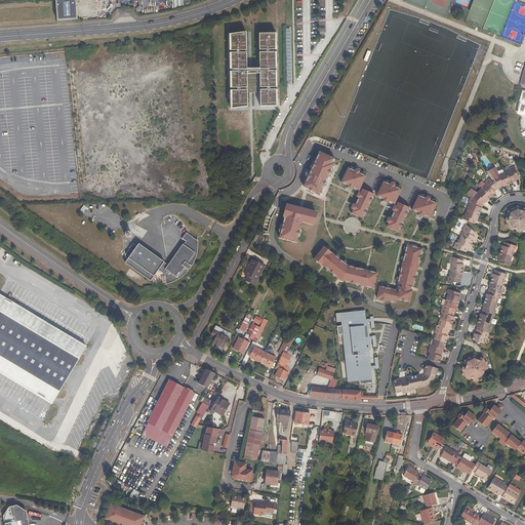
[(55,0),(57,19),(77,17),(75,0),(55,0)]
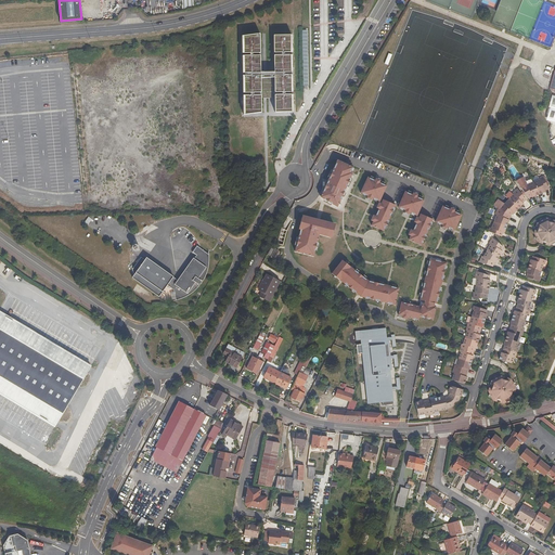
[(260,34),(242,36),(243,53),(249,53),(249,55),(242,55),(243,73),(249,73),(250,76),(243,76),(243,93),(250,93),(250,95),(243,95),(244,115),(261,113),(261,99),(267,98),(267,95),(274,95),(274,98),(275,113),(293,112),(293,94),(285,94),(285,92),(293,92),(293,75),(285,75),(285,73),(293,73),(292,55),(284,55),(284,52),(292,52),(292,35),(273,36),(274,53),(281,52),(282,55),(274,55),(274,72),(260,73),(260,55),(253,55),(253,53),(260,53),(260,34)]
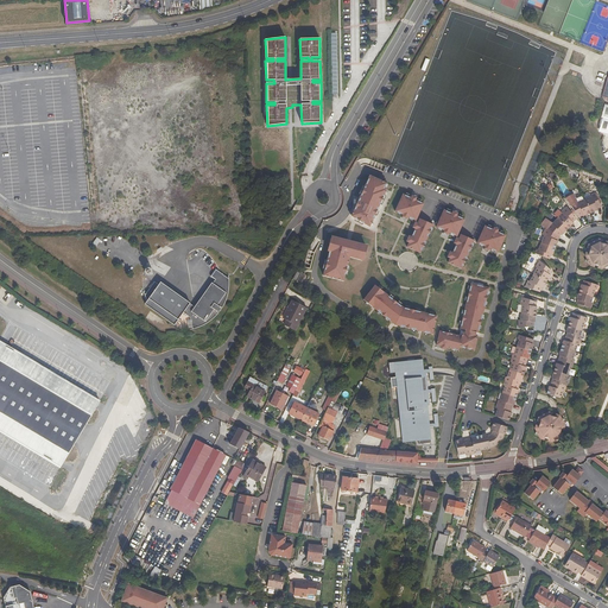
[(365,225),(369,227),(371,225),(373,225),(371,223),(386,190),(384,189),(386,183),(369,176),(352,213),(350,216),(365,225)]
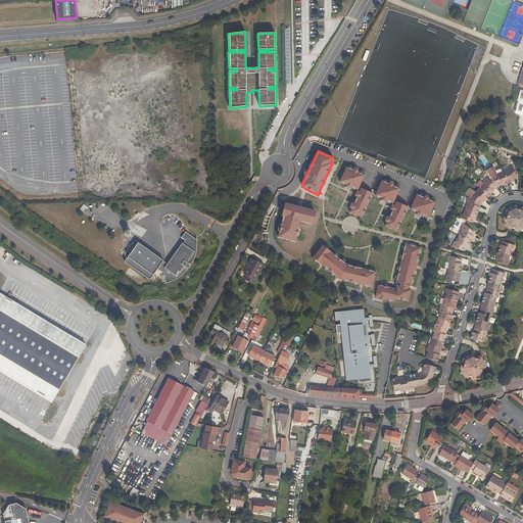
[(353,171),(346,167),(339,182),(346,185),(350,187),(351,187),(358,190),(364,175),(357,172),(353,171)]
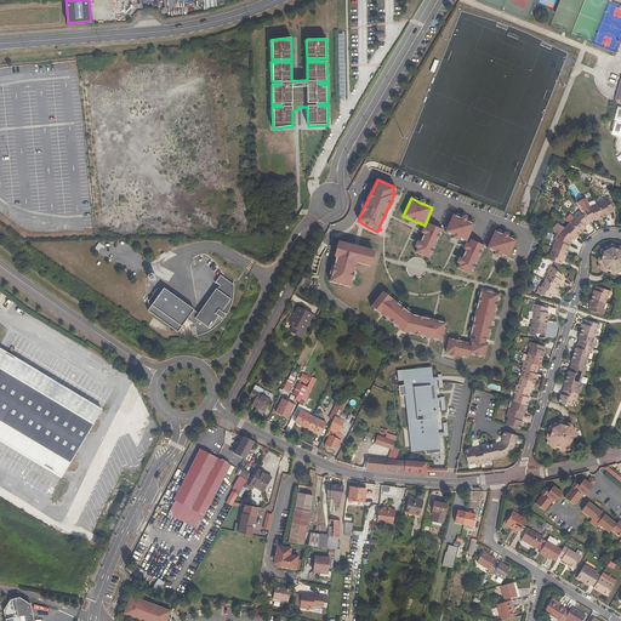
[(603,199),(603,201),(597,204),(602,217),(605,216),(605,214),(609,211),(609,214),(613,211),(607,198),(603,199)]
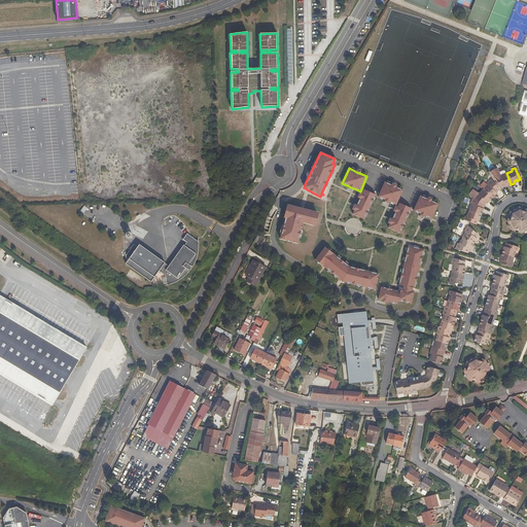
[(494,177),(501,188),(504,186),(504,185),(506,184),(507,186),(511,184),(506,173),(500,176),(499,174),(494,177)]
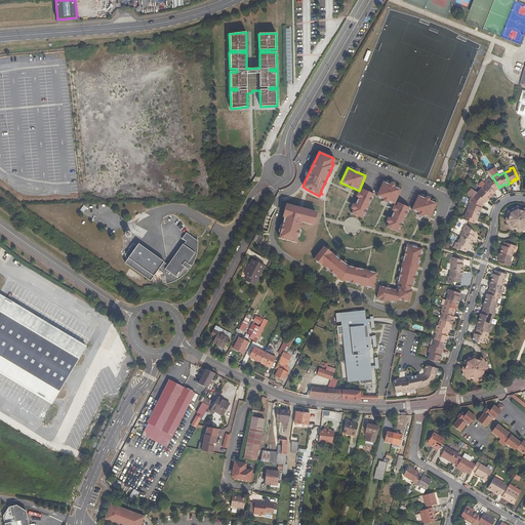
[(485,185),(481,189),(490,197),(492,195),(490,194),(493,191),(494,192),(496,190),(489,178),(484,183),(485,185)]
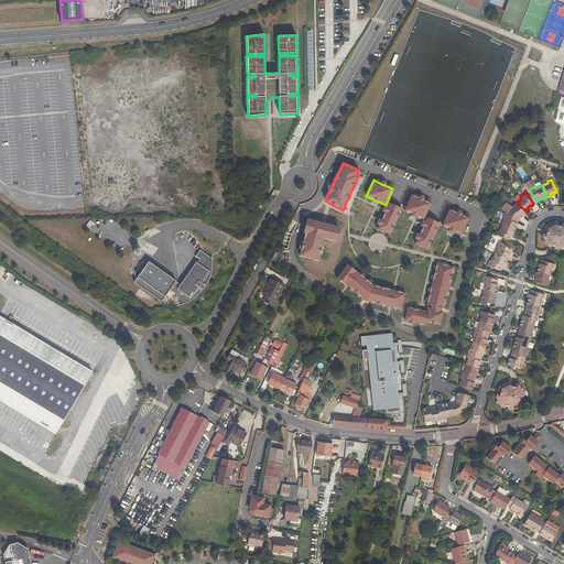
[(404,209),(404,210),(412,214),(416,216),(423,219),(431,204),(423,201),(419,198),(412,195),(404,209)]
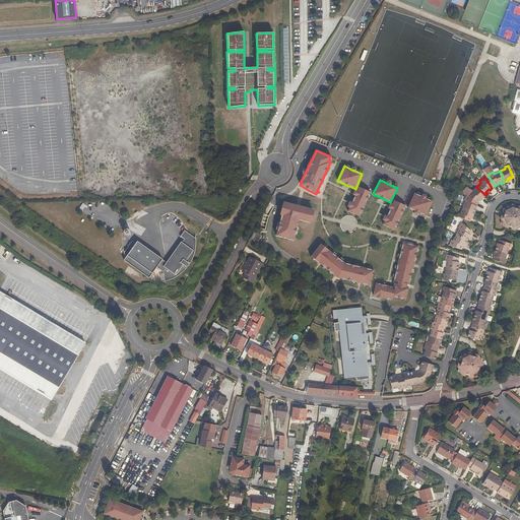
[(370,192),(359,187),(356,191),(360,192),(358,196),(354,195),(354,196),(351,203),(353,204),(352,208),(349,207),(347,211),(359,216),(370,192)]
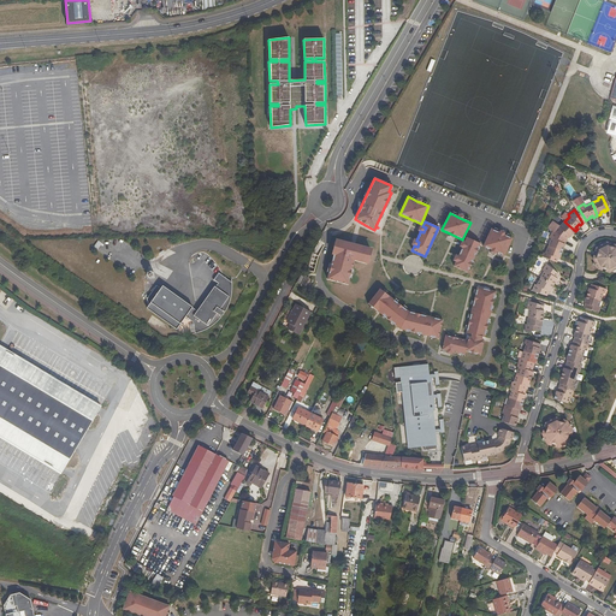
[(572,235),(575,231),(564,221),(558,226),(557,225),(552,231),(566,240),(568,237),(567,236),(570,232),(572,235)]
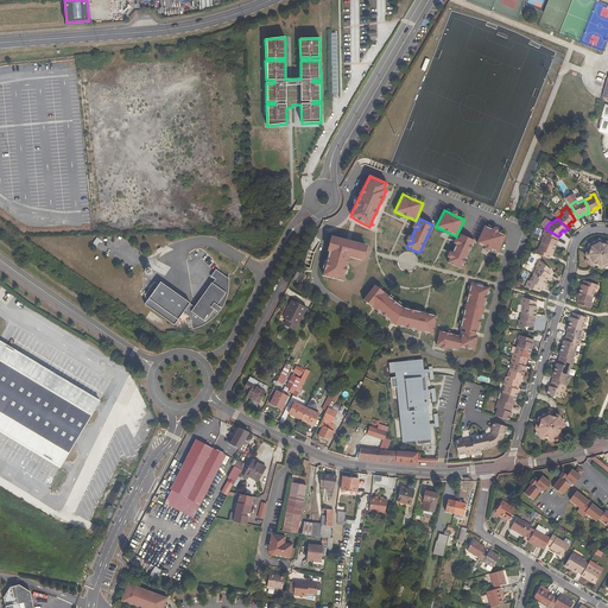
[(477,242),(476,244),(485,247),(489,248),(498,253),(506,235),(496,232),(493,229),(485,226),(477,242)]
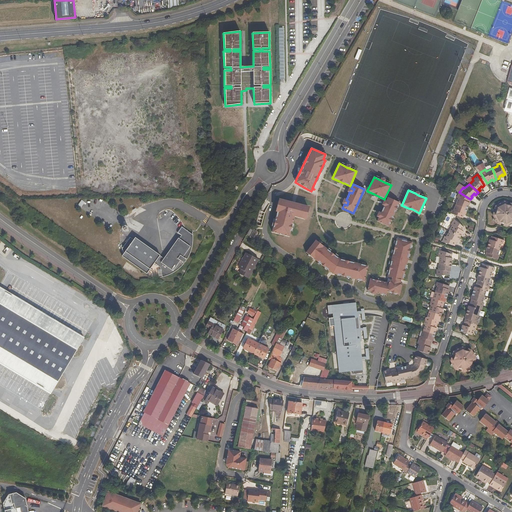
[(468,203),(470,199),(459,192),(456,198),(458,199),(455,204),(467,209),(468,206),(466,205),(467,202),(468,203)]
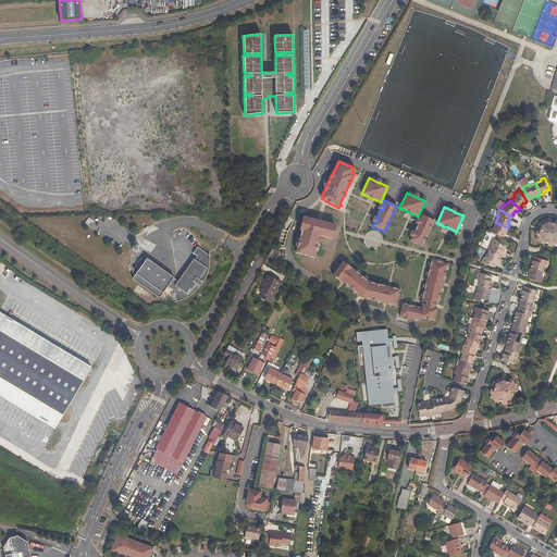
[(434,220),(422,214),(420,219),(422,221),(420,225),(418,224),(415,232),(417,233),(415,237),(412,236),(412,237),(410,240),(422,246),(434,220)]
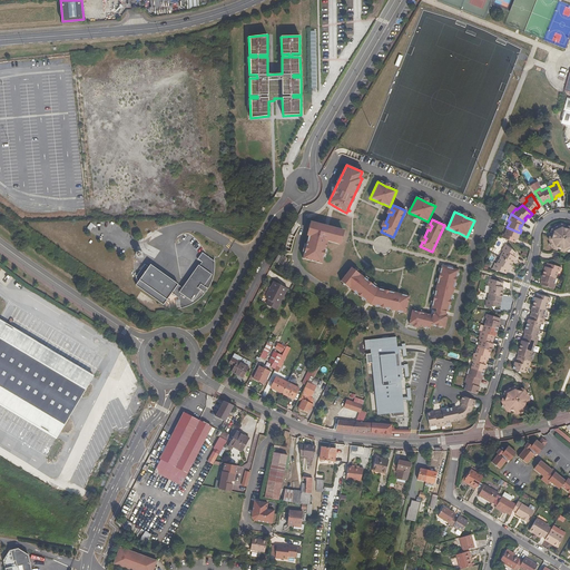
[(312,225),(308,234),(303,258),(312,261),(313,261),(313,262),(322,264),(326,244),(324,243),(325,241),(338,244),(340,242),(342,233),(342,229),(328,226),(327,232),(325,231),(323,231),(325,225),(312,222),(312,225)]
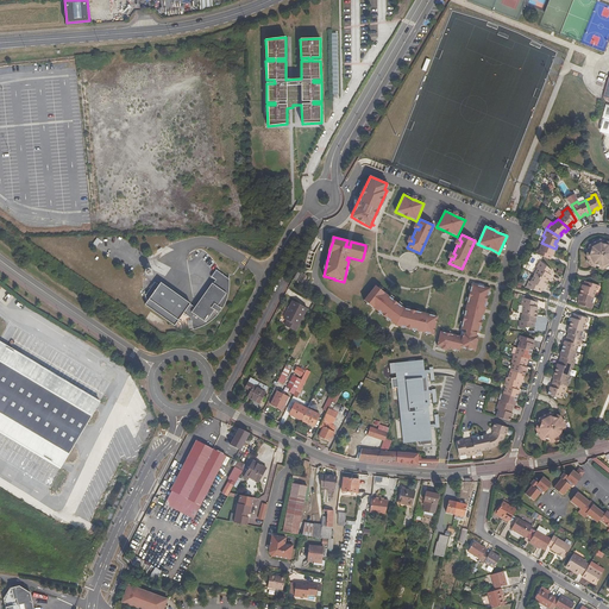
[(602,244),(603,243),(596,242),(591,244),(589,250),(592,251),(591,255),(588,253),(586,259),(589,264),(595,267),(596,264),(598,265),(598,268),(604,269),(608,267),(608,244),(606,244),(606,245),(602,244)]
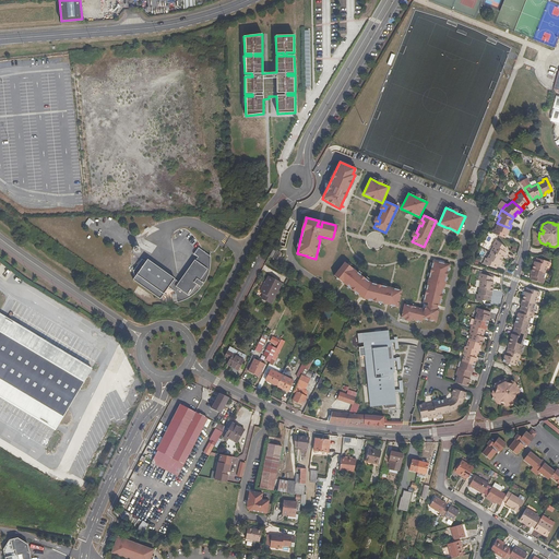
[(506,230),(508,232),(510,228),(497,223),(495,229),(492,229),(491,233),(504,238),(506,235),(504,235),(506,230)]
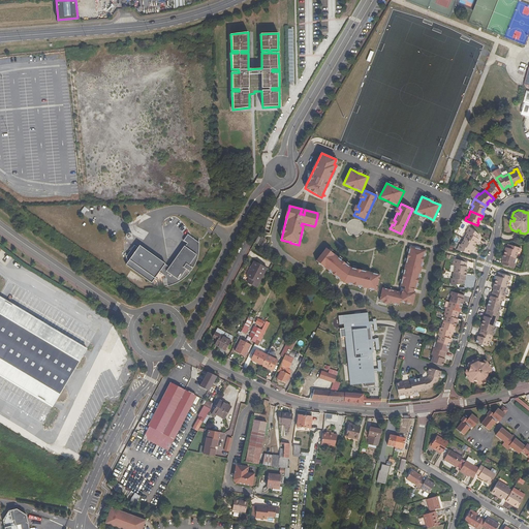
[(465,232),(466,234),(464,239),(474,245),(476,242),(474,241),(475,238),(477,239),(479,236),(469,227),(465,232)]
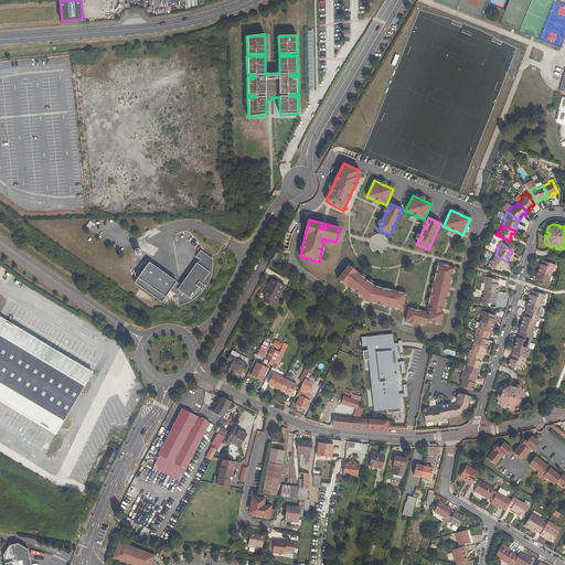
[(170,290),(177,295),(177,297),(179,306),(182,305),(184,304),(188,302),(191,301),(193,299),(195,298),(198,296),(200,294),(203,291),(201,289),(202,289),(203,289),(204,289),(205,288),(205,287),(205,286),(204,286),(204,285),(206,286),(208,283),(209,280),(211,277),(211,275),(212,272),(212,268),(213,265),(213,262),(212,259),(200,251),(200,252),(195,256),(201,260),(199,264),(196,263),(180,285),(149,263),(147,265),(136,279),(135,283),(161,302),(170,290)]
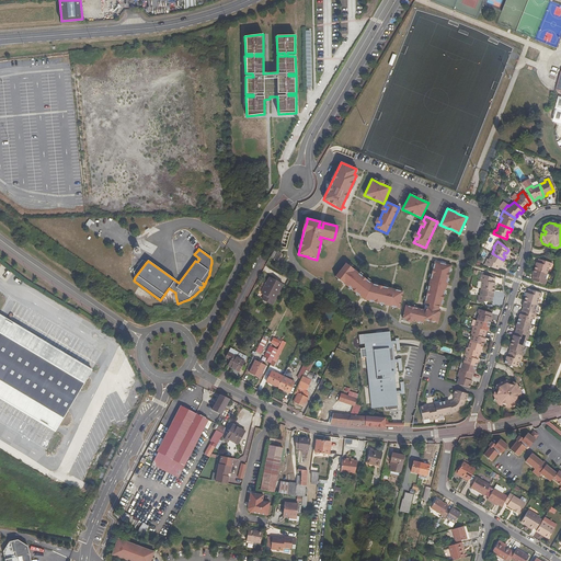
[(500,262),(502,263),(503,260),(492,253),(489,260),(487,259),(484,265),(497,270),(499,266),(497,265),(500,262)]
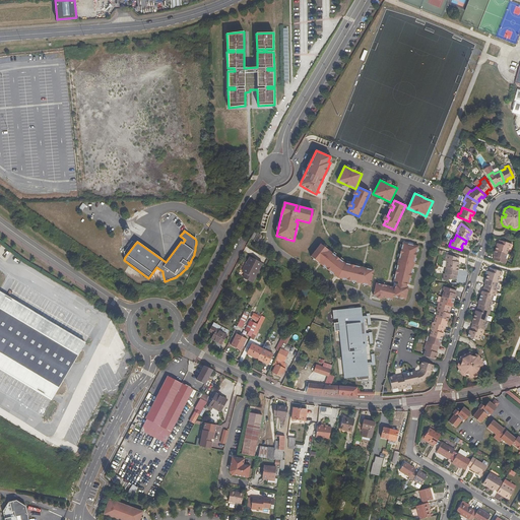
[(498,247),(496,247),(495,250),(507,254),(509,248),(510,248),(511,245),(499,240),(498,244),(499,244),(498,247)]
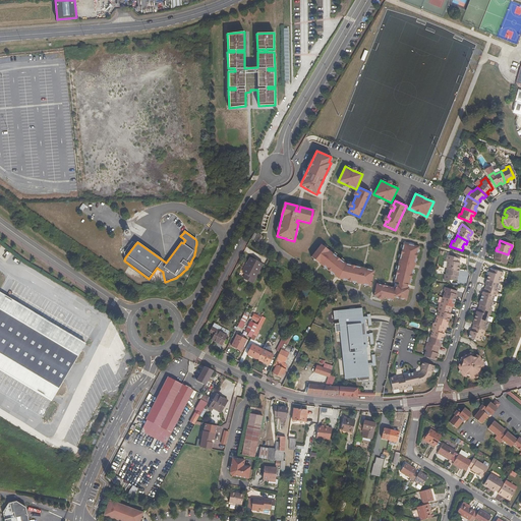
[(125,257),(135,244),(132,241),(123,253),(124,254),(125,256),(125,257)]
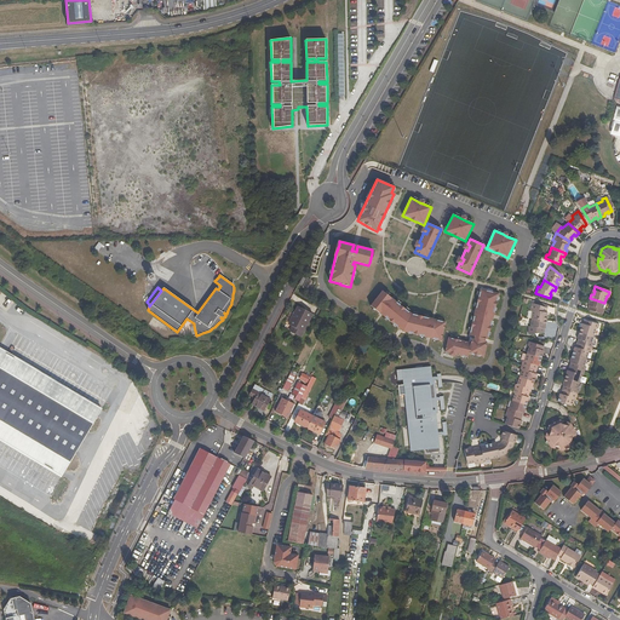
[(468,343),(448,338),(445,352),(451,354),(452,352),(454,354),(454,355),(455,355),(468,357),(469,354),(483,357),(487,343),(488,339),(493,319),(494,315),(499,294),(480,290),(475,310),(475,314),(469,336),(472,336),(471,339),(470,344),(468,344),(468,343)]
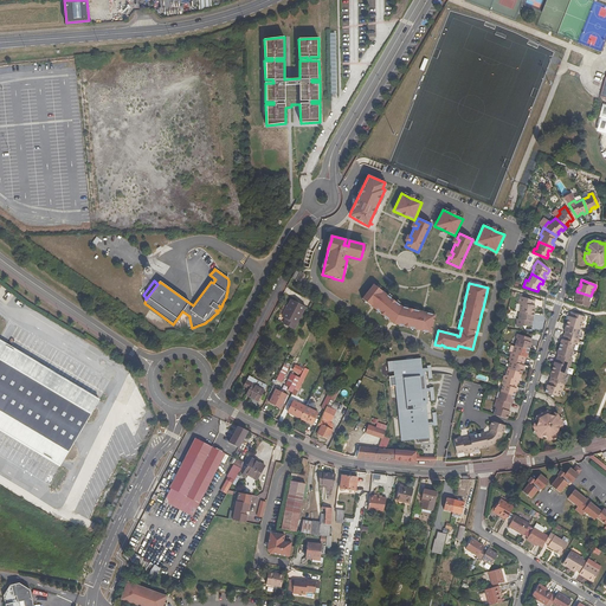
[(374,284),(362,300),(371,307),(372,308),(373,308),(391,322),(398,313),(399,313),(395,324),(417,330),(420,330),(431,333),(436,315),(425,313),(423,313),(403,307),(401,307),(385,294),(384,292),(382,291),(374,284)]
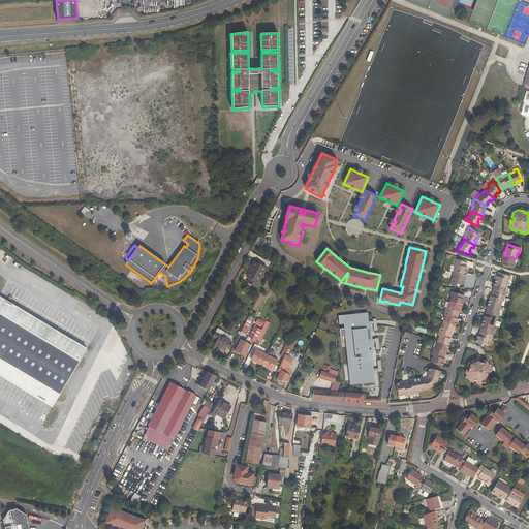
[(514,265),(516,258),(503,254),(502,257),(504,258),(503,261),(502,260),(501,265),(514,269),(515,265),(514,265)]
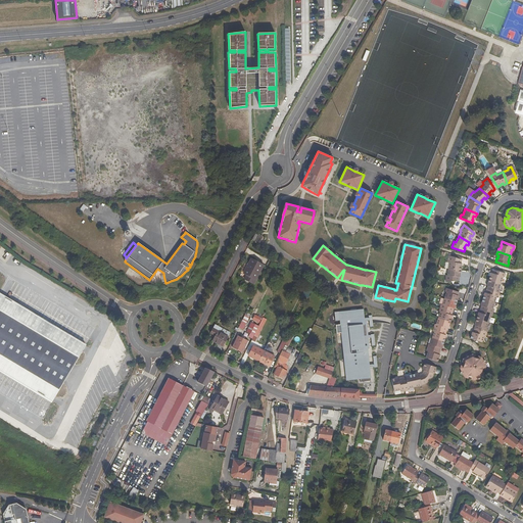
[(448,270),(461,271),(461,268),(459,267),(459,264),(460,264),(461,260),(448,256),(446,263),(448,264),(448,270)]
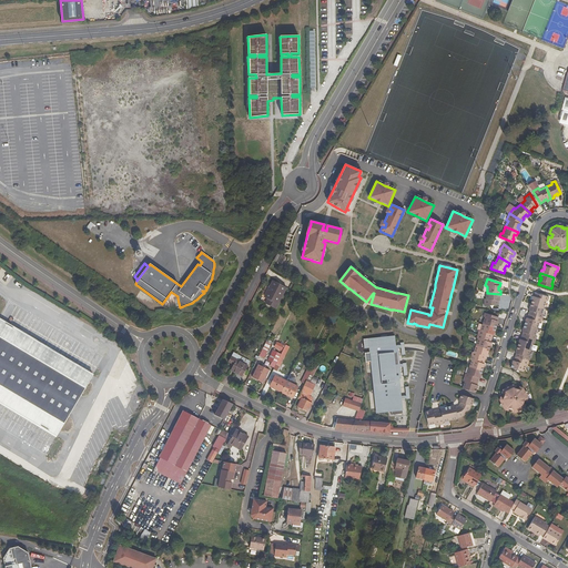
[(269,293),(266,298),(267,300),(277,304),(286,287),(273,281),(267,292),(269,293)]
